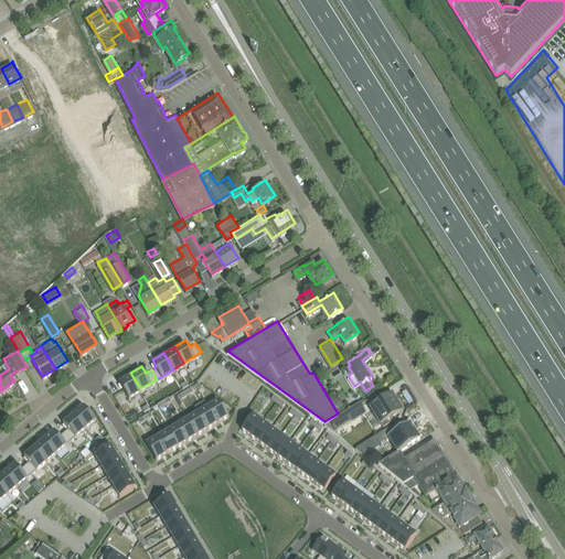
[(140,388),(130,373),(119,379),(129,396),(140,388)]
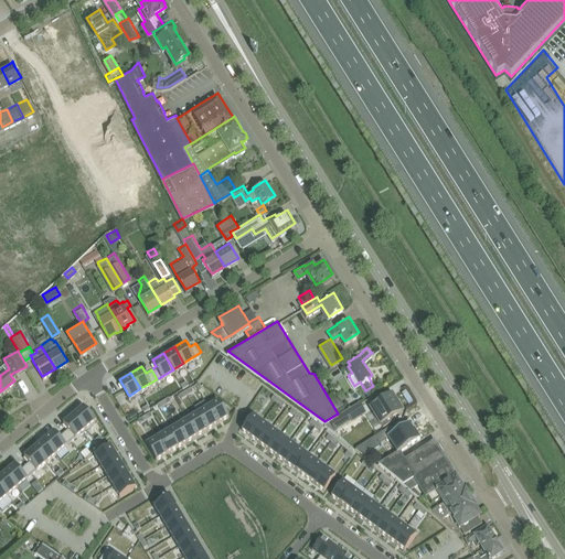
[(392,390),(371,404),(383,423),(394,416),(392,412),(402,406),(392,390)]
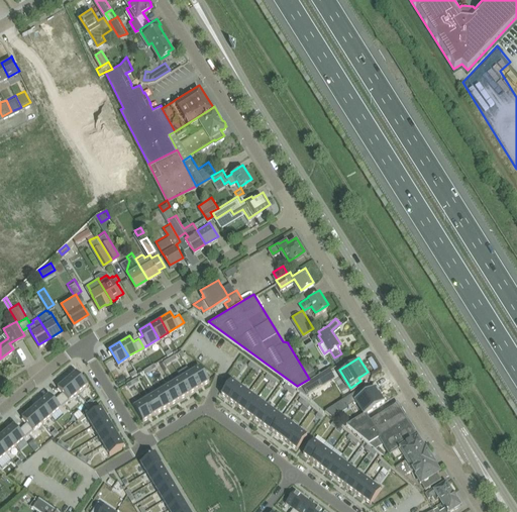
[(200,363),(191,369),(199,384),(209,378),(200,363)]
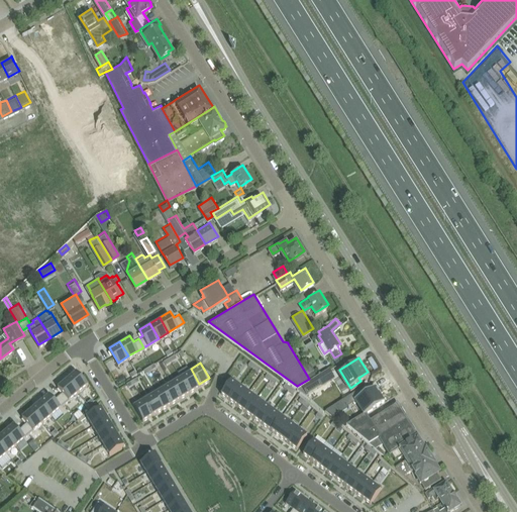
[(309,379),(297,386),(305,392),(333,375),(328,367),(309,379)]
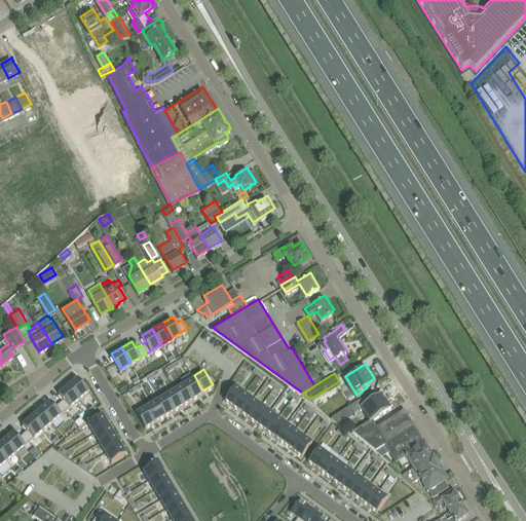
[(68,383),(79,397),(88,388),(77,375),(68,383)]
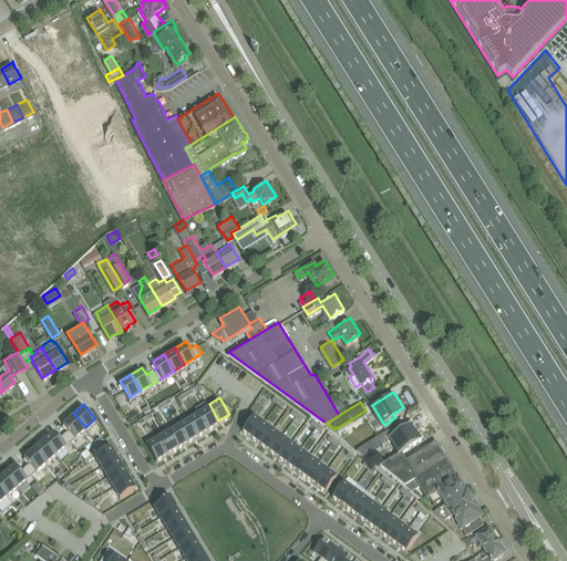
[(218,421),(208,404),(198,411),(208,427),(218,421)]
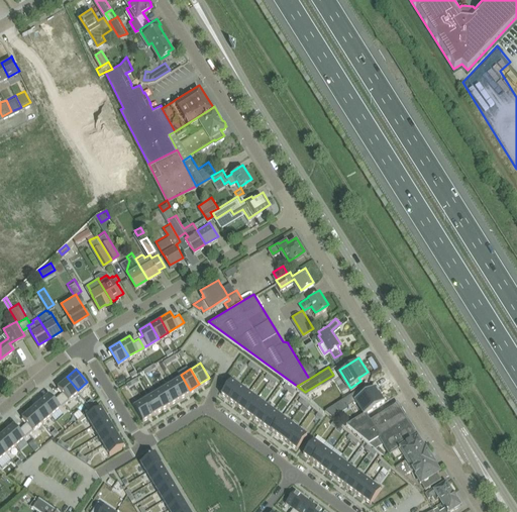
[(172,380),(181,395),(190,390),(181,375),(172,380)]
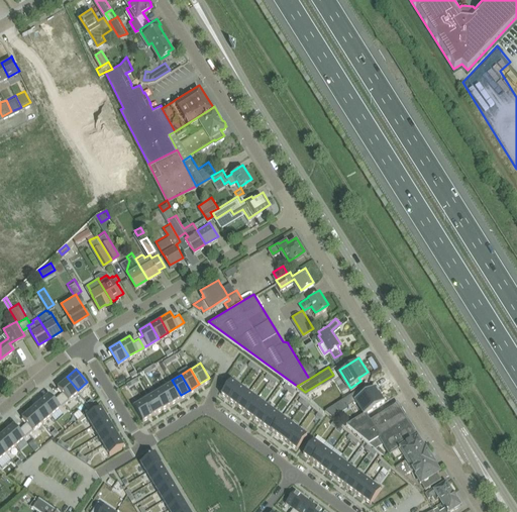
[(221,390),(229,397),(240,383),(231,376),(221,390)]
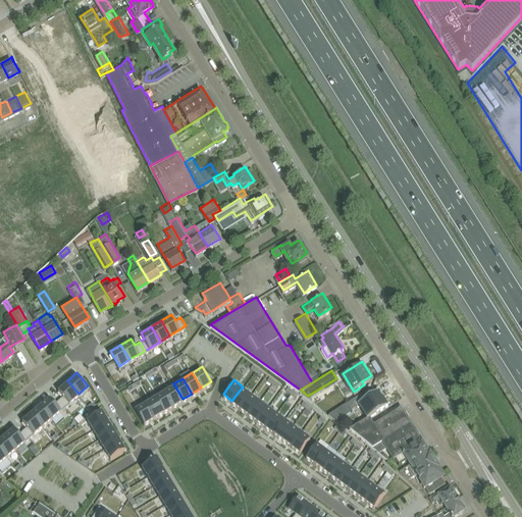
[(58,397),(65,405),(79,394),(67,380),(58,388),(62,394),(58,397)]
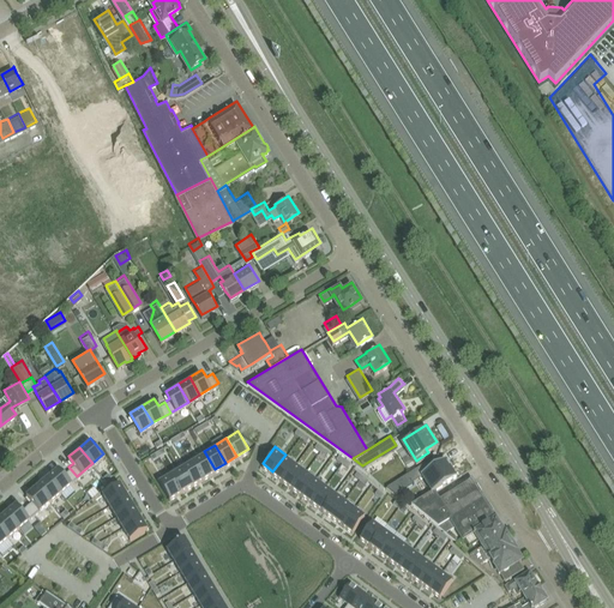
[(411,468),(409,469),(414,476),(419,473),(422,470),(431,486),(435,483),(437,486),(456,473),(445,456),(443,457),(439,450),(420,462),(411,468)]
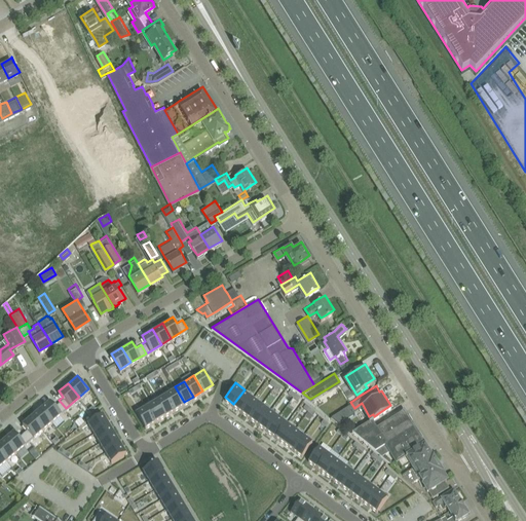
[(184,402),(175,386),(165,393),(174,408),(184,402)]
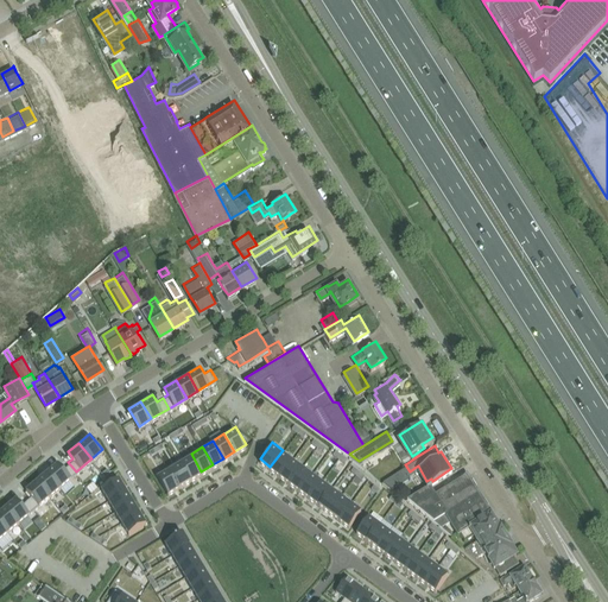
[(283,450),(270,467),(280,474),(292,457),(283,450)]
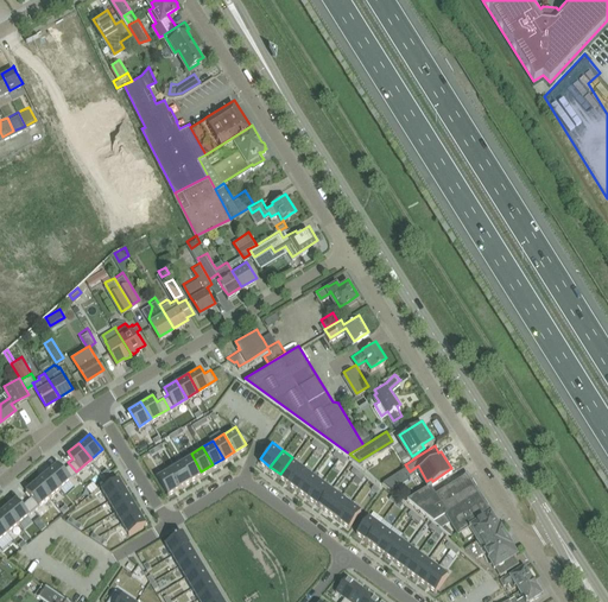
[(201,471),(191,454),(179,461),(190,477),(201,471)]
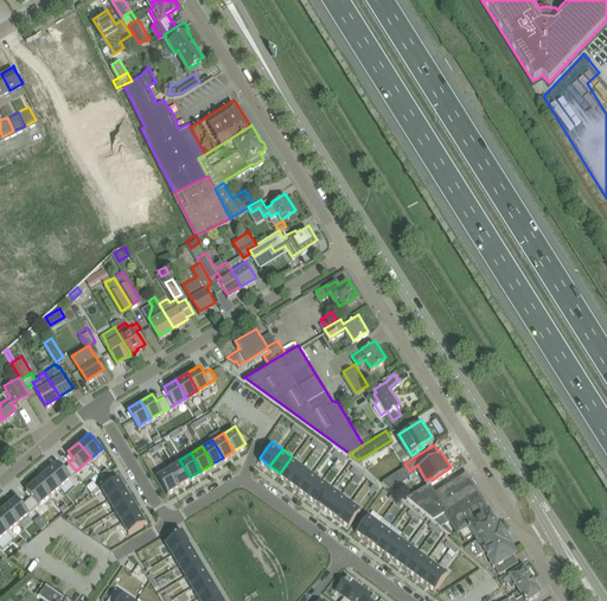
[(292,456),(280,473),(289,480),(301,464),(292,456)]
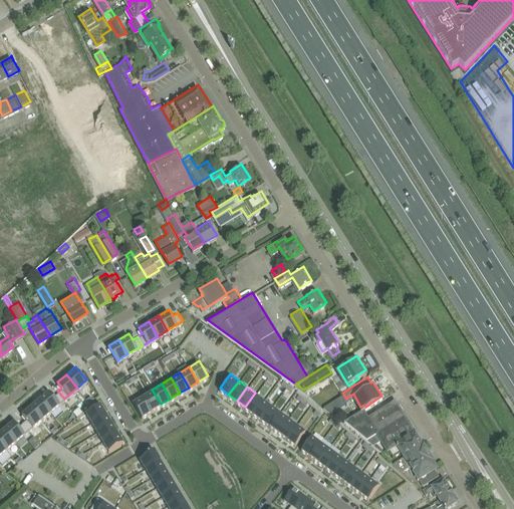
[(39,397),(50,410),(64,399),(57,391),(53,395),(49,389),(39,397)]
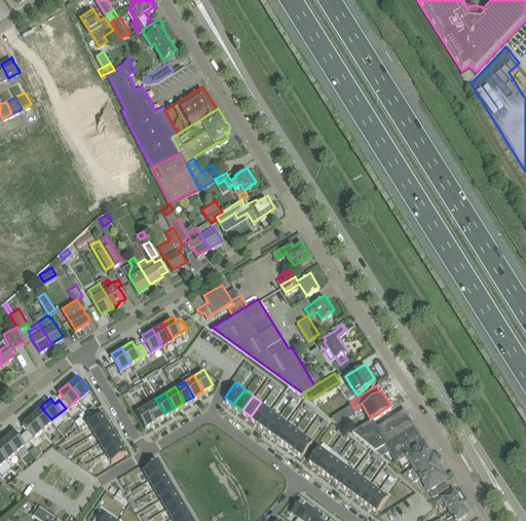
[(146,404),(155,419),(164,413),(155,399),(146,404)]
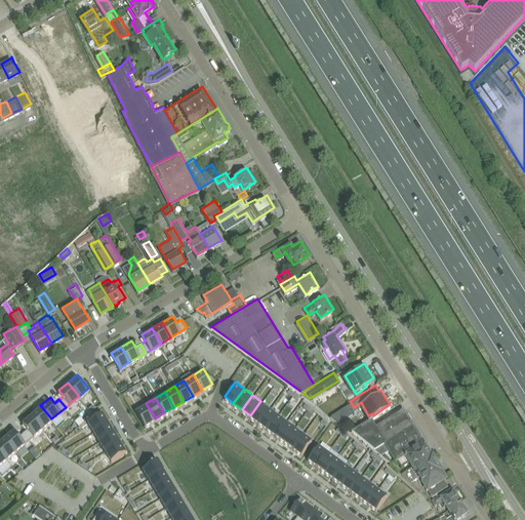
[(258,422),(269,407),(260,401),(250,415),(258,422)]
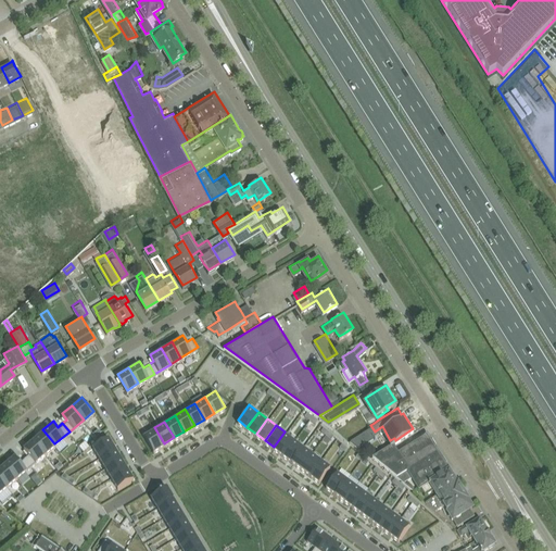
[(154,427),(143,434),(153,450),(164,443),(154,427)]
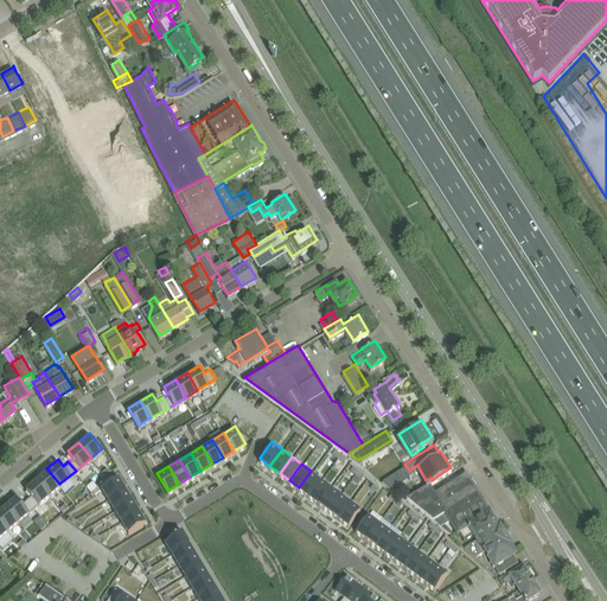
[(37,478),(50,493),(59,484),(46,468),(37,478)]
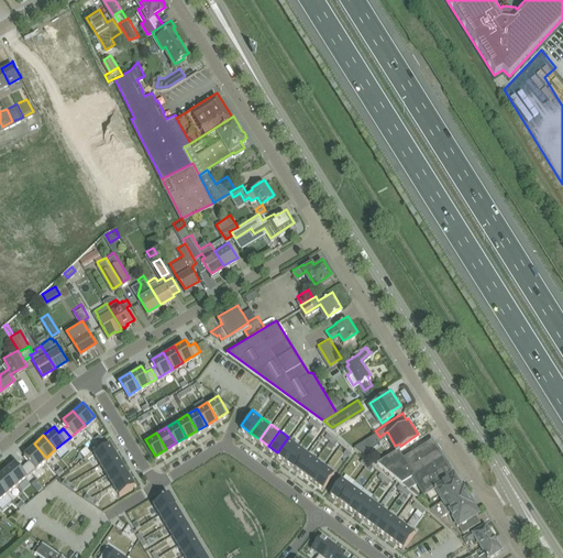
[(404,455),(385,466),(401,479),(442,453),(432,437),(432,436),(404,455)]
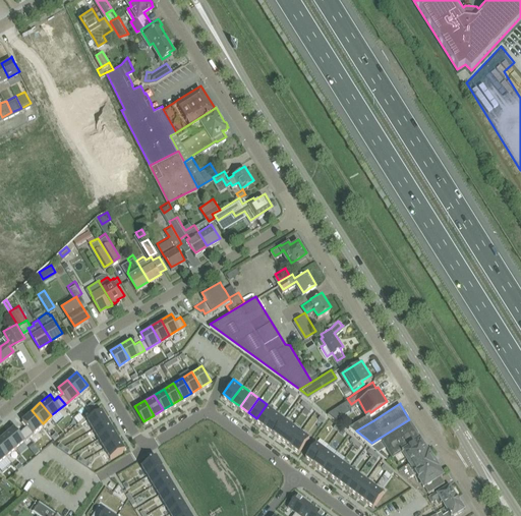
[(256,418),(265,424),(276,410),(267,404),(256,418)]
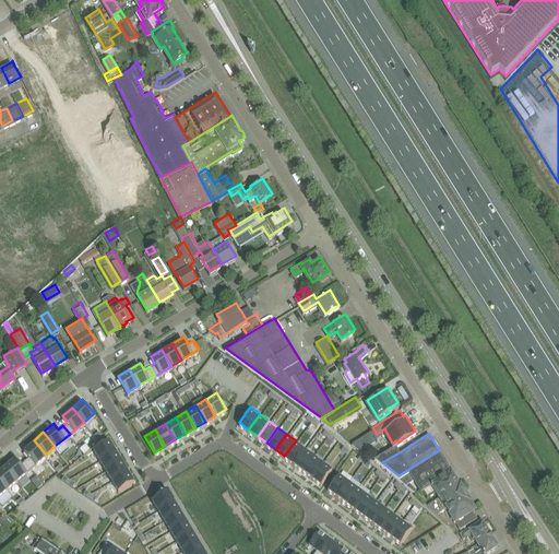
[(116,448),(109,437),(93,447),(99,458),(116,448)]
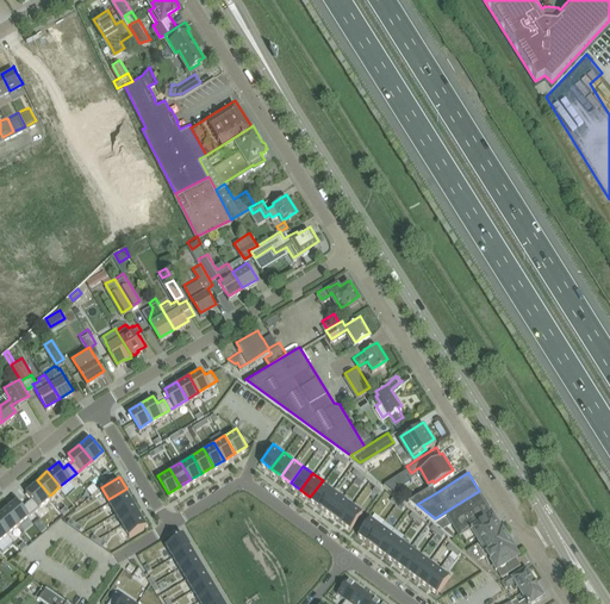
[(390,477),(384,479),(393,487),(396,486),(390,477)]
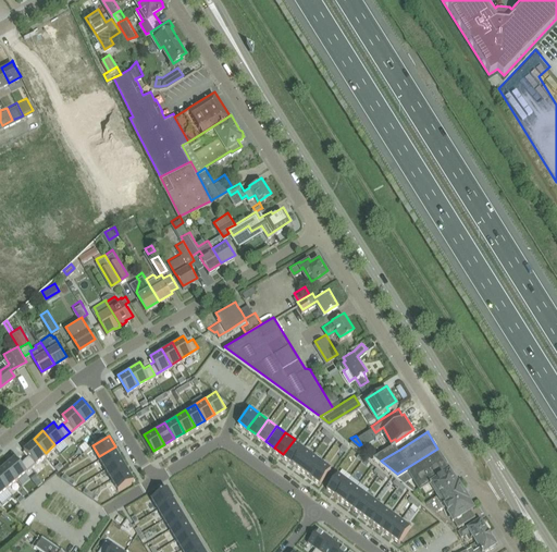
[(46,453),(34,439),(24,446),(28,453),(24,456),(31,465),(46,453)]
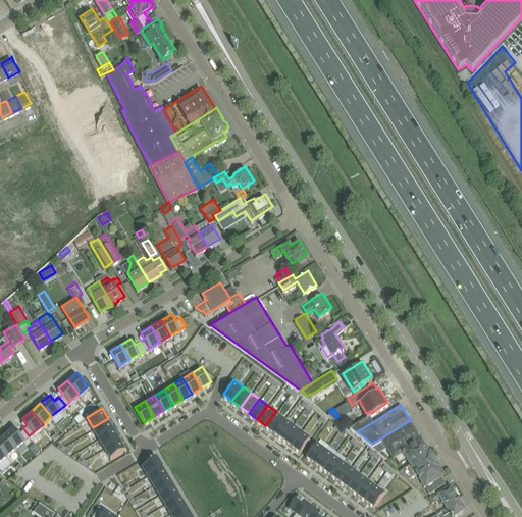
[(274,431),(284,417),(276,411),(265,425),(274,431)]
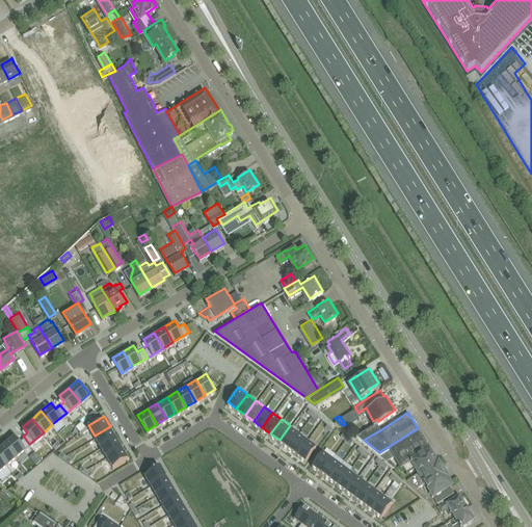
[(368,427),(356,433),(364,440),(381,429),(376,422),(376,421),(372,424),(368,427)]
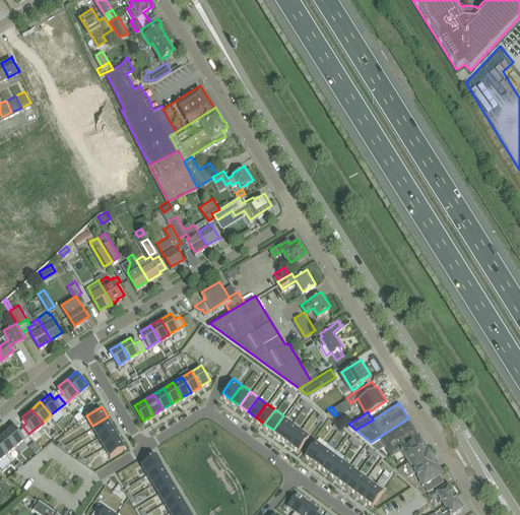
[(281,436),(291,422),(283,415),(273,430),(281,436)]
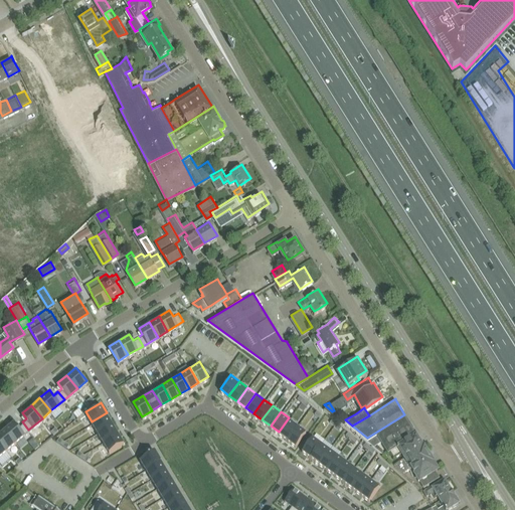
[(98,431),(112,421),(107,412),(92,421),(98,431)]
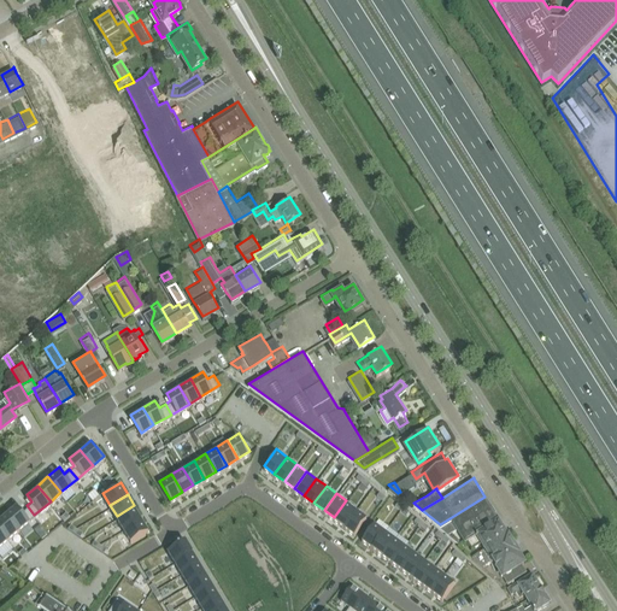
[(485,497),(440,524),(448,532),(456,527),(464,539),(466,538),(499,517),(485,497)]
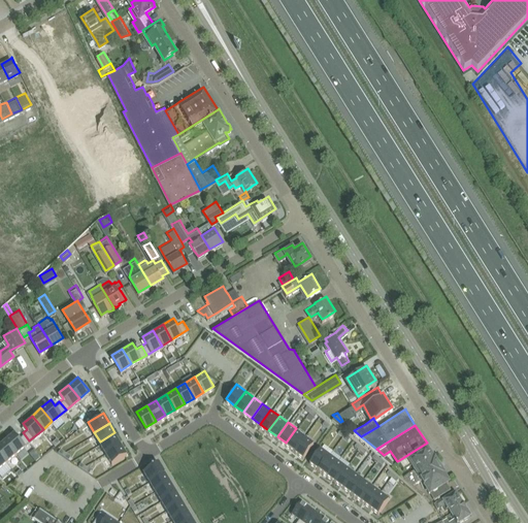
[(304,434),(296,428),(286,443),(294,449),(304,434)]
